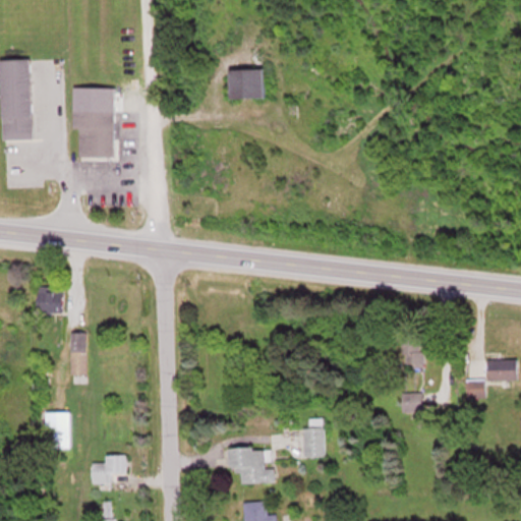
[(34,138),(32,58),(2,59),(3,139),(34,138)]
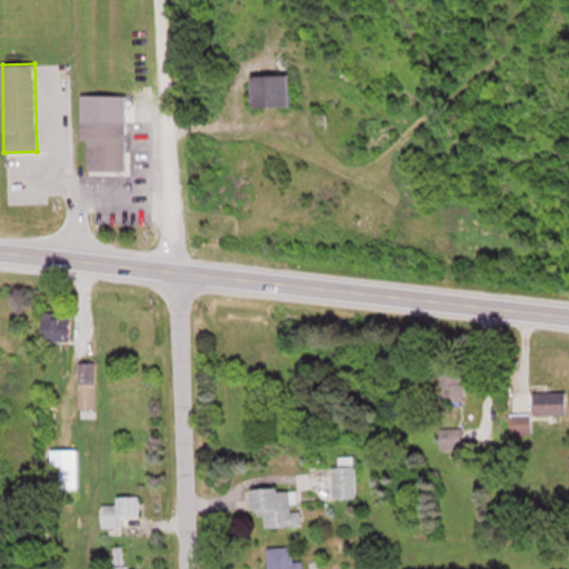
[(253,75),(253,106),(290,106),(290,75),(253,75)]
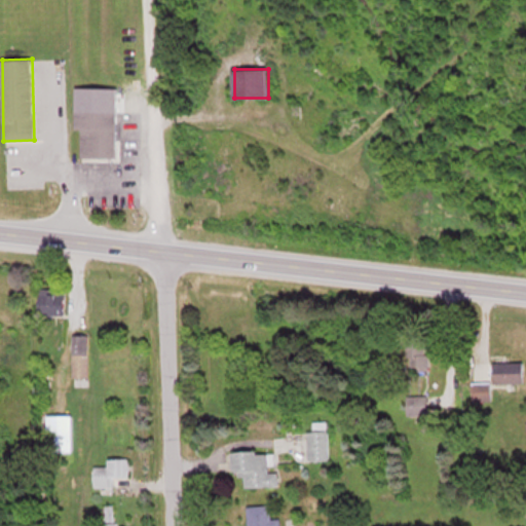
[(116,111),(76,111),(76,129),(81,129),(81,159),(116,159),(116,111)]
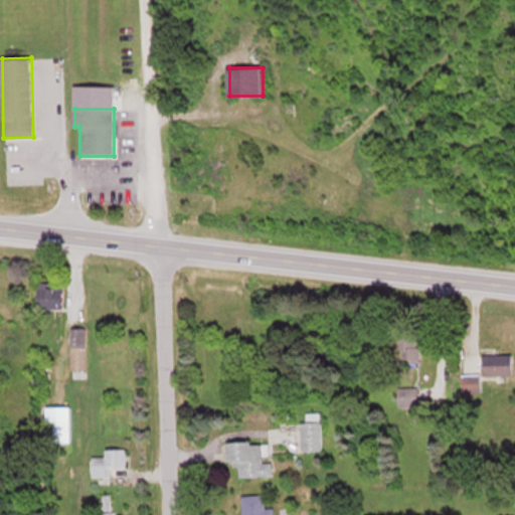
[(64,283),(39,283),(39,308),(64,308),(64,283)]
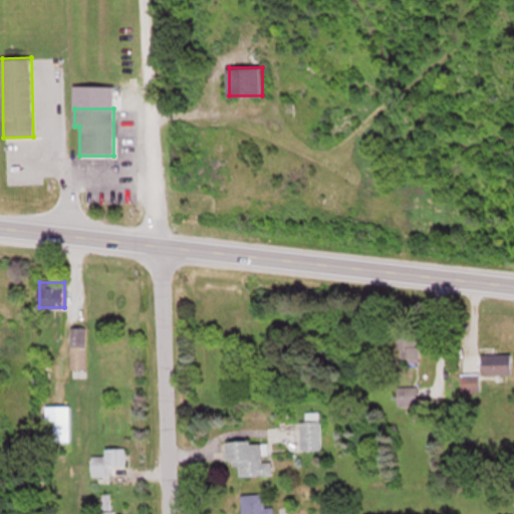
[(85,327),(71,327),(71,372),(85,372),(85,327)]
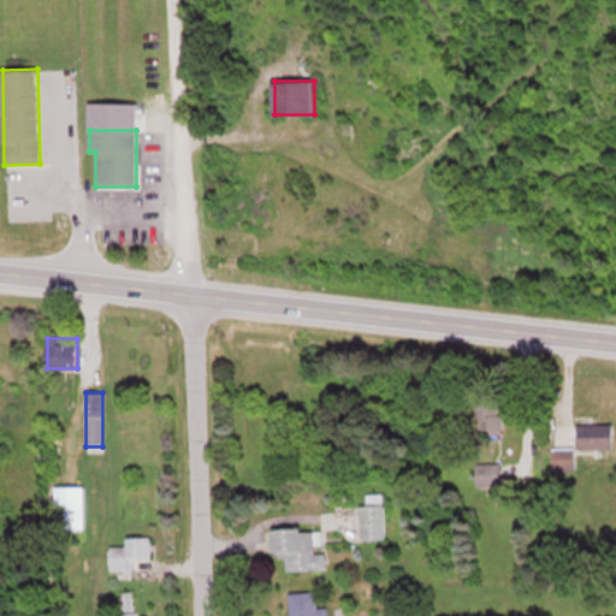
[(615,424),(579,424),(579,448),(615,448),(615,424)]
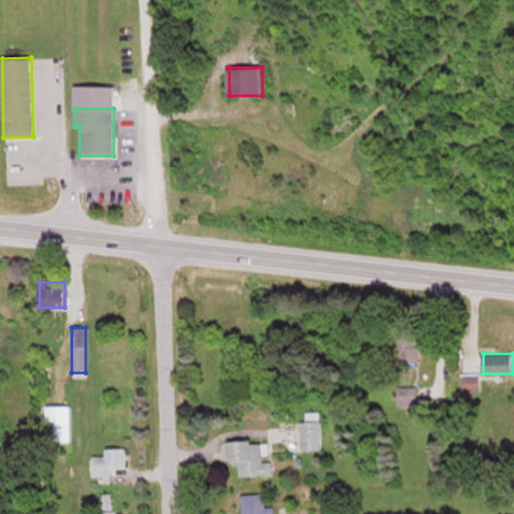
[(398,386),(398,406),(419,406),(419,386),(398,386)]
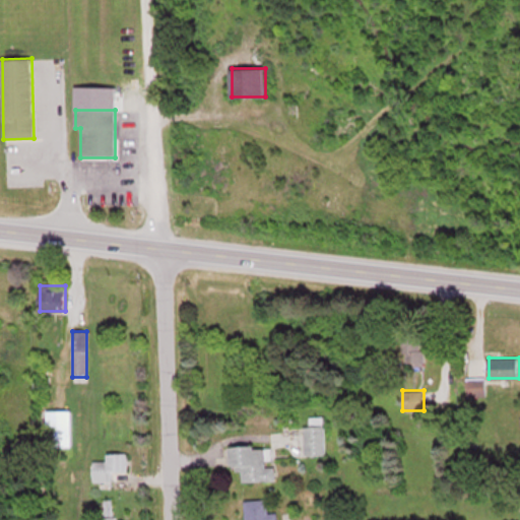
[(47,410),(47,447),(72,447),(72,410),(47,410)]
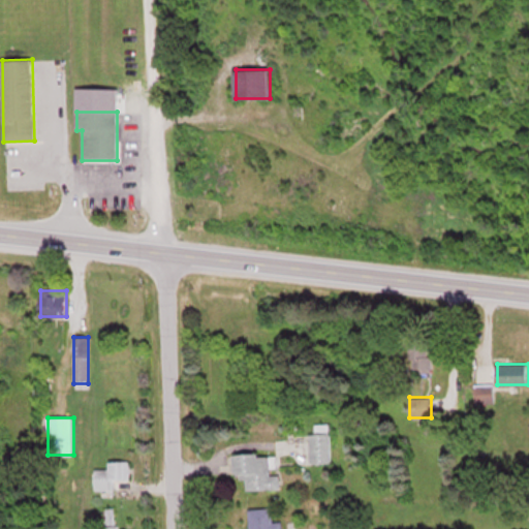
[(309,463),(330,463),(330,432),(309,432),(309,463)]
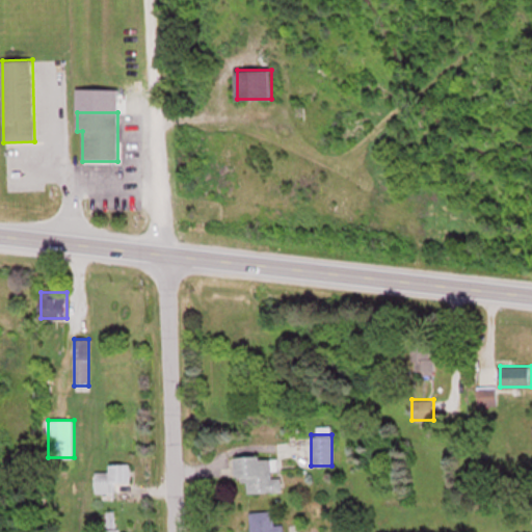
[(249,494),(284,491),(284,477),(278,477),(277,455),(236,457),(237,481),(248,480),(249,494)]
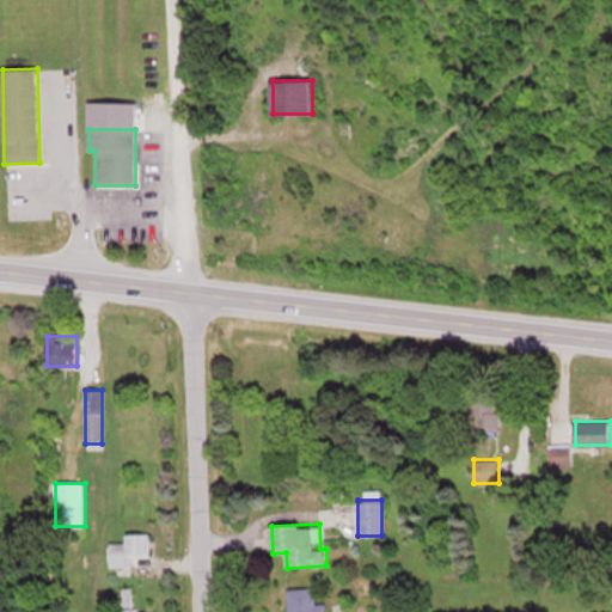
[(150,533),(128,533),(128,543),(110,543),(110,565),(130,565),(130,554),(150,554),(150,533)]
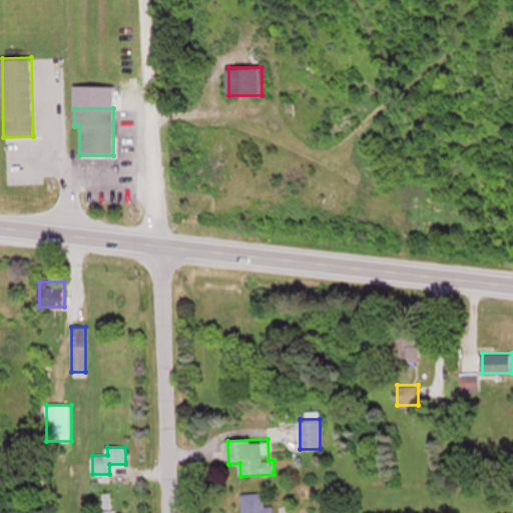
[(242,494),(242,512),(274,512),(275,506),(266,506),(265,492),(242,494)]
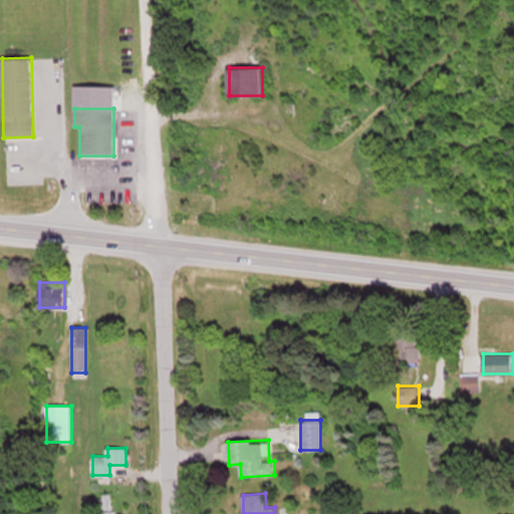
[(112,513),(111,494),(103,495),(104,513),(112,513)]
